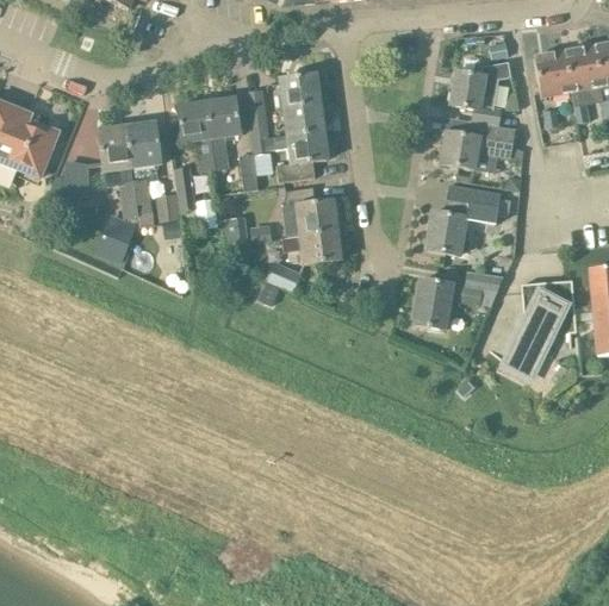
[(493,35),(495,56),(508,55),(507,35),(493,35)]
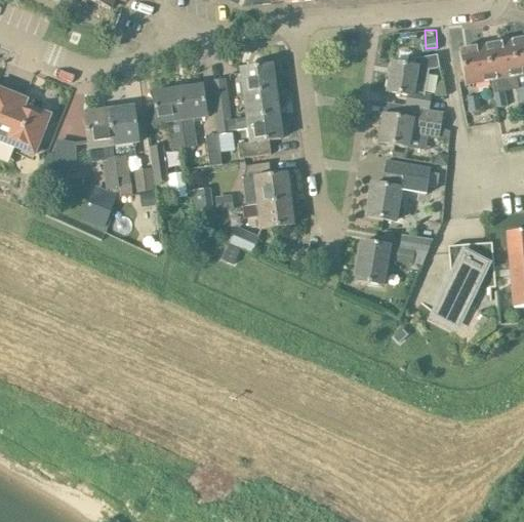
[(523,37),(511,40),(517,74),(519,86),(519,87),(523,85),(523,37)]
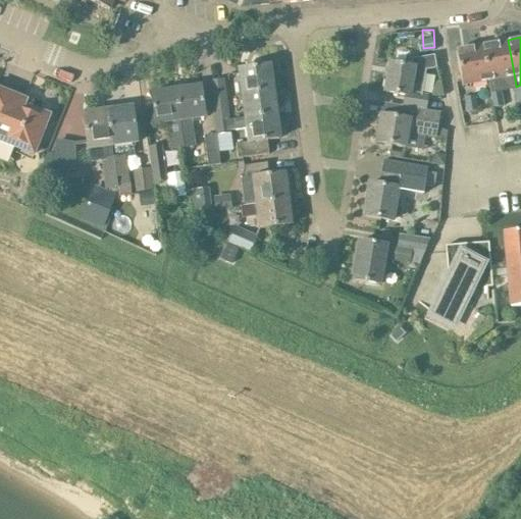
[(488,78),(514,73),(508,40),(482,44),(488,78)]
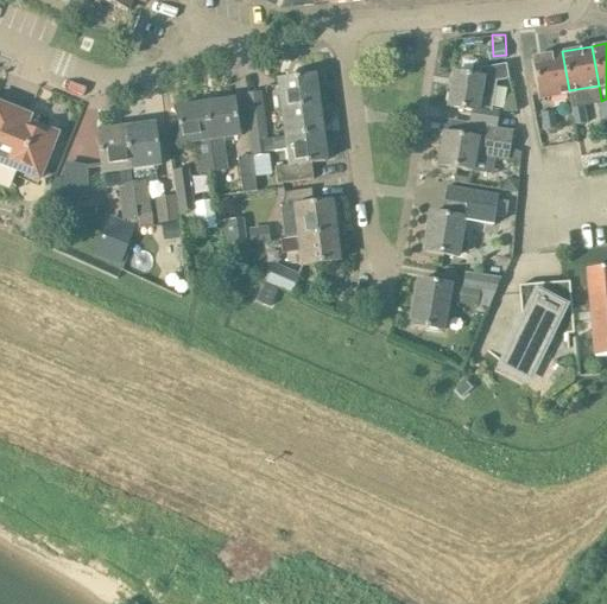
[(539,96),(569,90),(562,51),(532,57),(538,90),(539,96)]
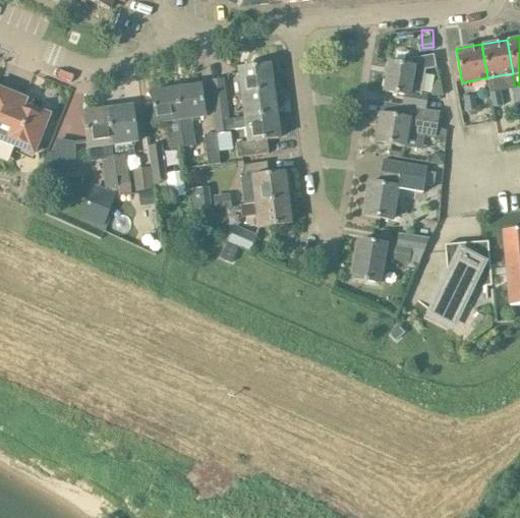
[(401,104),(406,105),(407,104),(424,107),(426,95),(420,94),(425,68),(436,66),(434,54),(411,58),(410,64),(389,60),(384,90),(403,94),(401,104)]
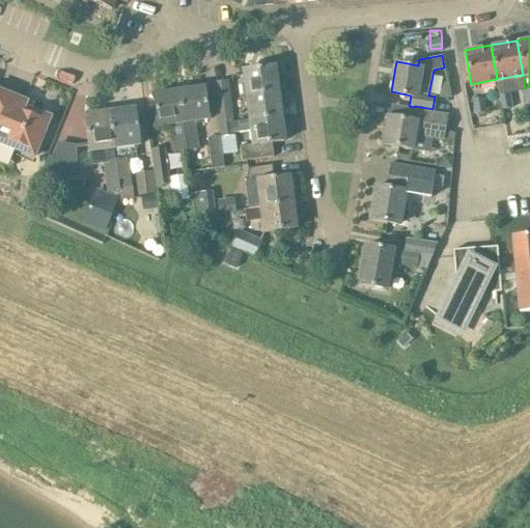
[(246,92),(277,88),(274,63),(243,67),(246,92)]
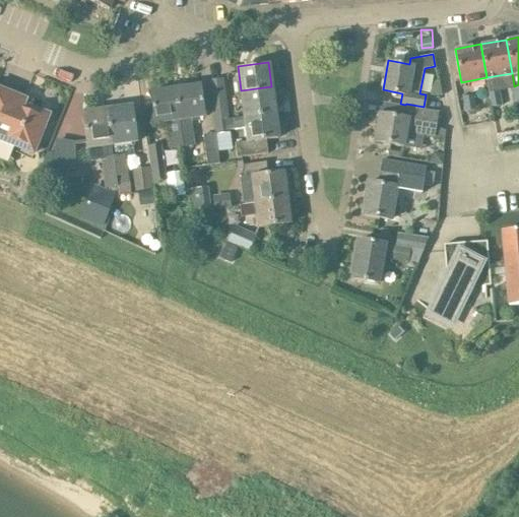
[(210,78),(212,93),(226,92),(224,76),(210,78)]
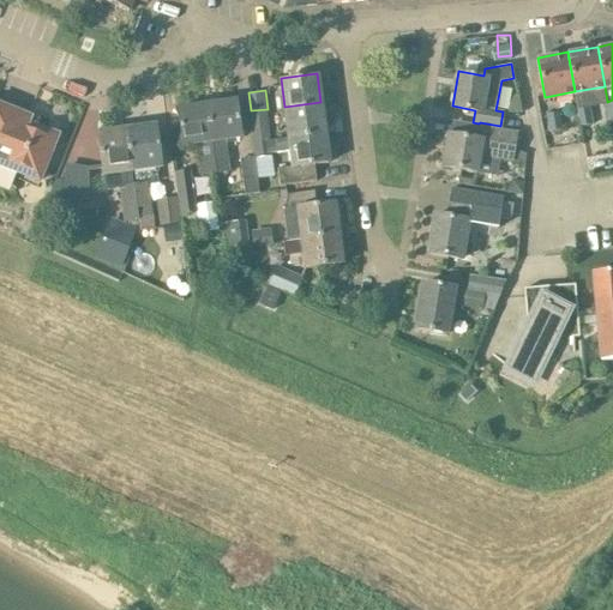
[(235,98),(206,103),(217,171),(230,170),(227,138),(241,136),(235,98)]
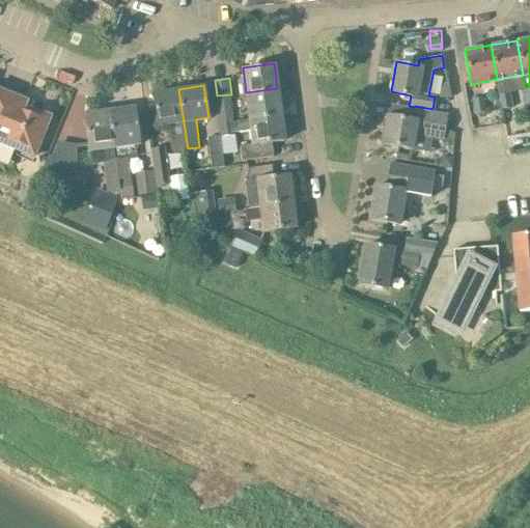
[(249,116),(280,112),(277,88),(246,92),(249,116)]
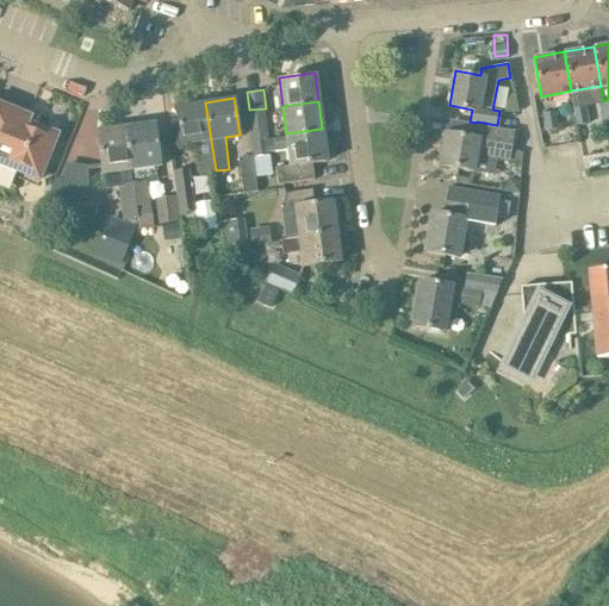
[(200,173),(216,170),(205,102),(178,106),(182,143),(196,141),(200,173)]
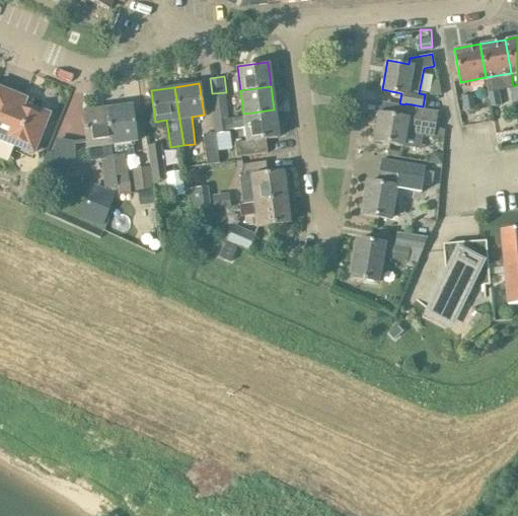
[(498,88),(487,90),(490,106),(501,104),(498,88)]
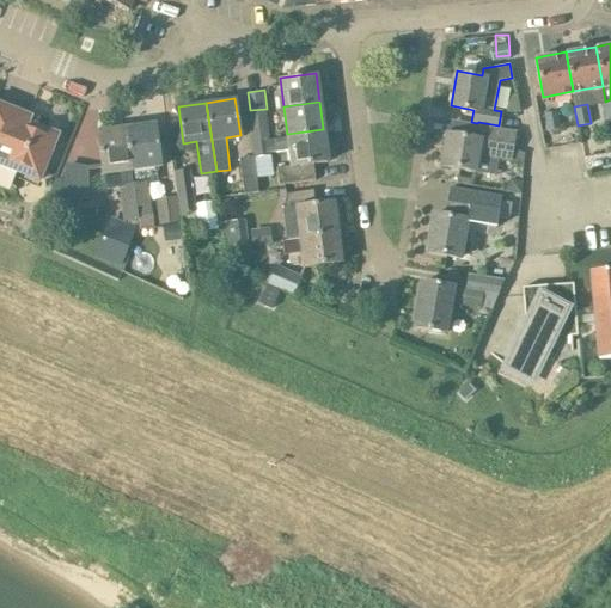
[(10,108),(0,131),(0,160),(38,177),(56,133),(34,124),(36,118),(10,108)]
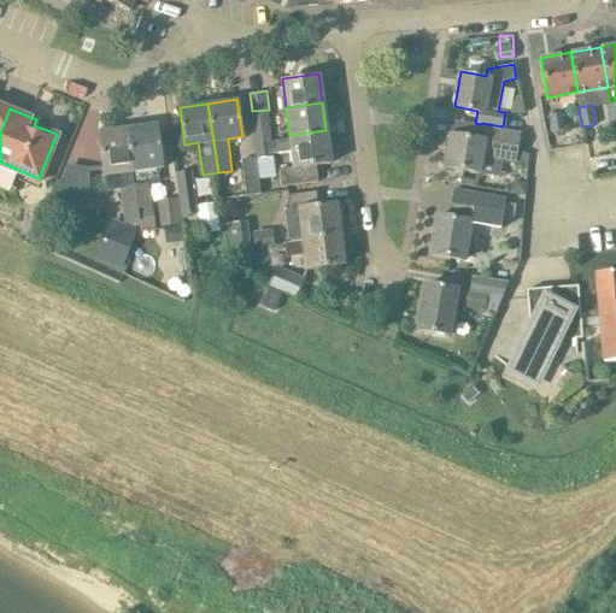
[(256,140),(273,137),(269,110),(252,111),(256,140)]
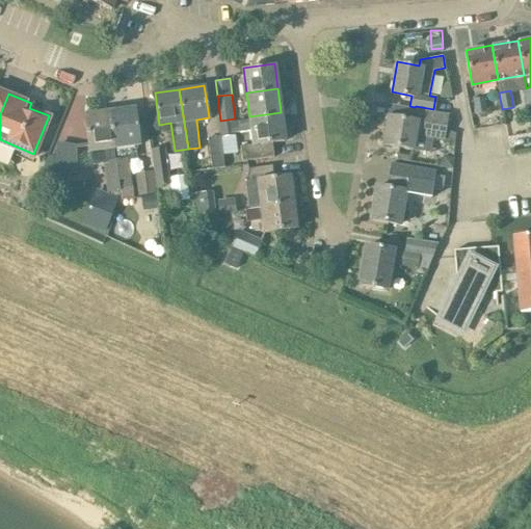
[(476,112),(487,111),(484,95),(473,97),(476,112)]
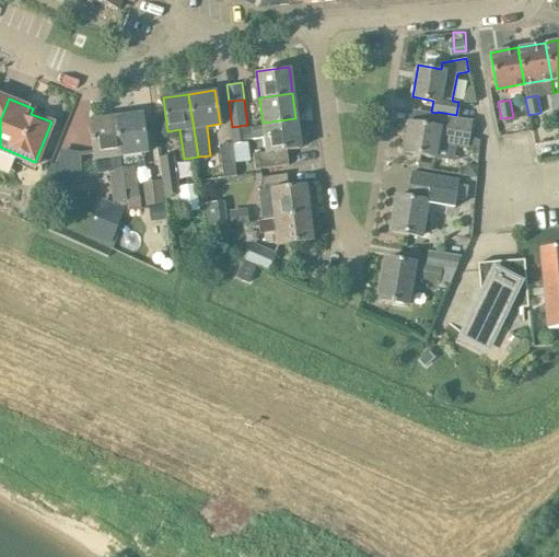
[(438,112),(437,113),(434,125),(408,120),(404,150),(434,155),(437,143),(456,147),(456,143),(468,146),(472,132),(474,119),(456,116),(456,115),(438,112)]
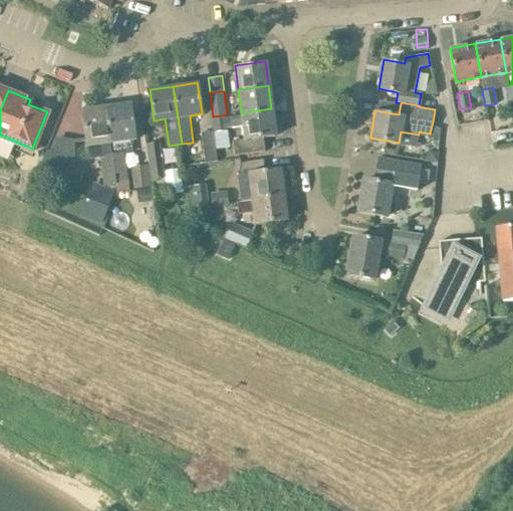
[(111,142),(113,153),(134,151),(132,139),(135,139),(131,103),(107,106),(111,142)]
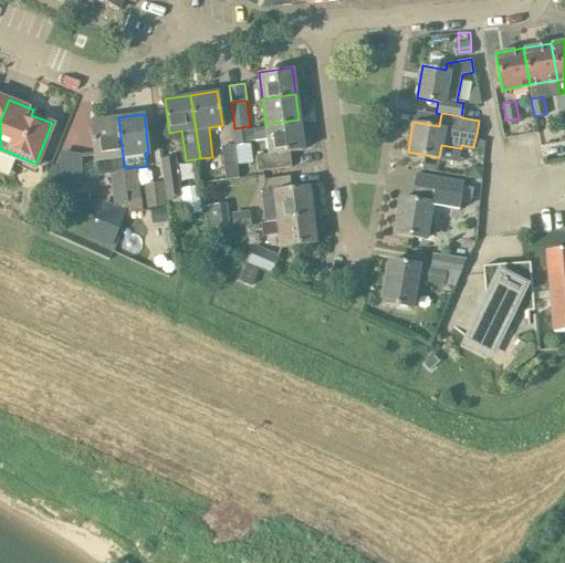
[(115,170),(125,168),(123,156),(118,117),(91,121),(95,159),(96,159),(97,174),(115,171),(115,170)]
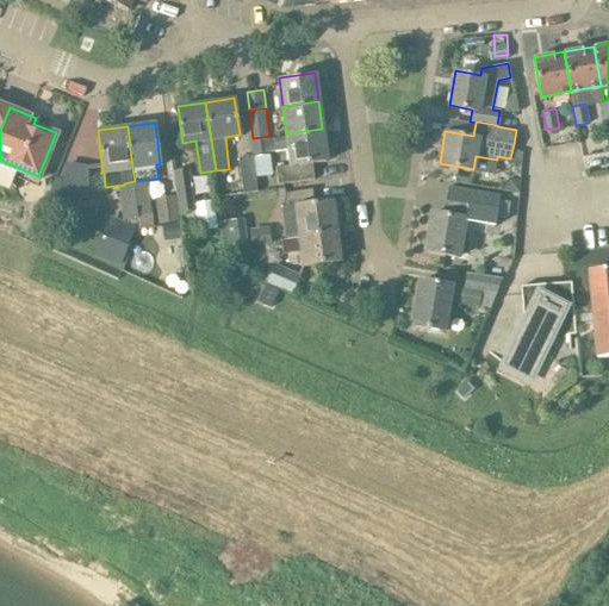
[(269,136),(253,138),(255,154),(272,151),(272,149),(289,147),(290,163),(277,164),(279,182),(315,177),(312,161),(327,158),(322,129),(286,133),(269,136)]
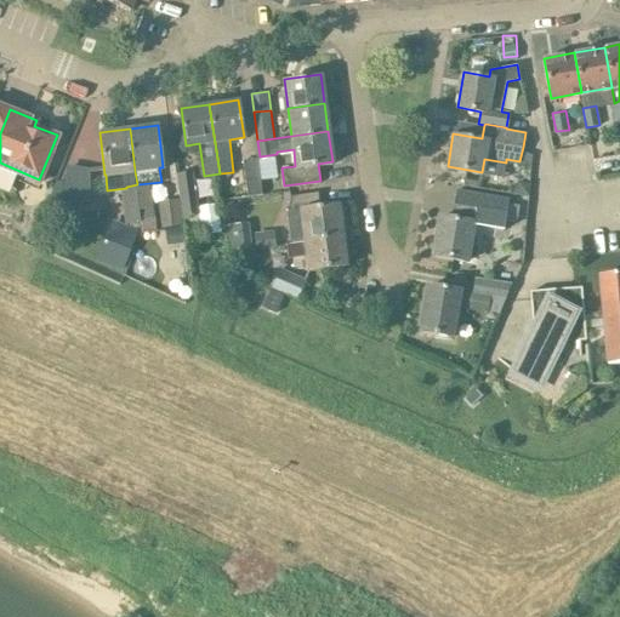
[(260,156),(244,158),(249,194),(263,193),(260,156)]
